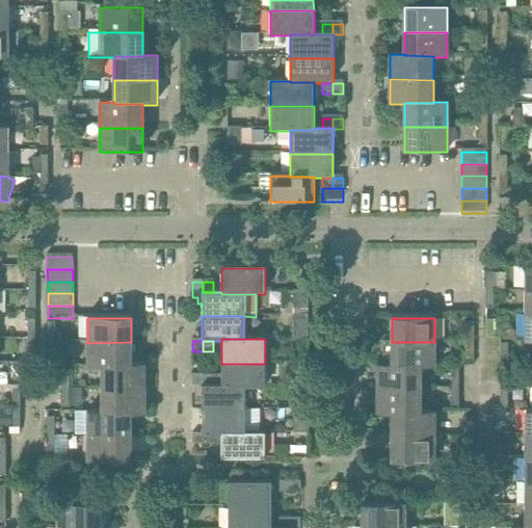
[(131,342),(87,343),(87,368),(102,368),(102,367),(131,366),(131,365),(131,342)]
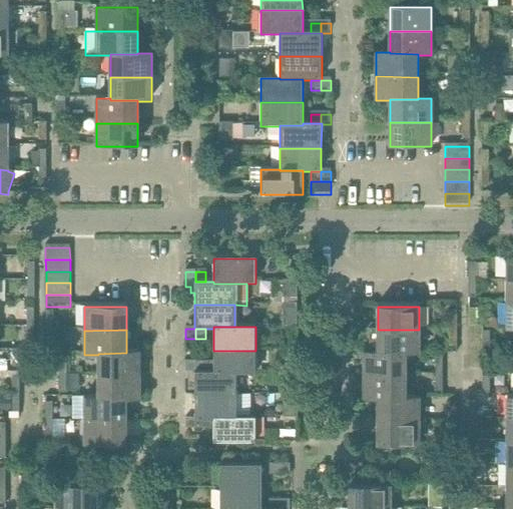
[(419,330),(378,330),(369,330),(369,346),(373,346),(373,352),(378,352),(378,354),(406,354),(406,355),(419,355),(419,330)]
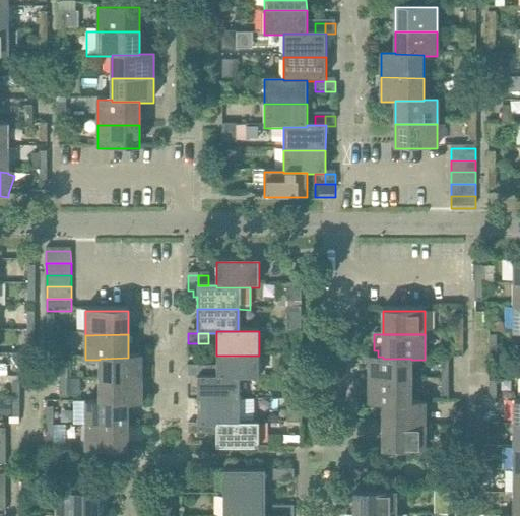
[(216,368),(198,368),(198,378),(216,378),(216,380),(239,380),(244,380),(259,380),(259,379),(259,356),(216,356),(216,368)]
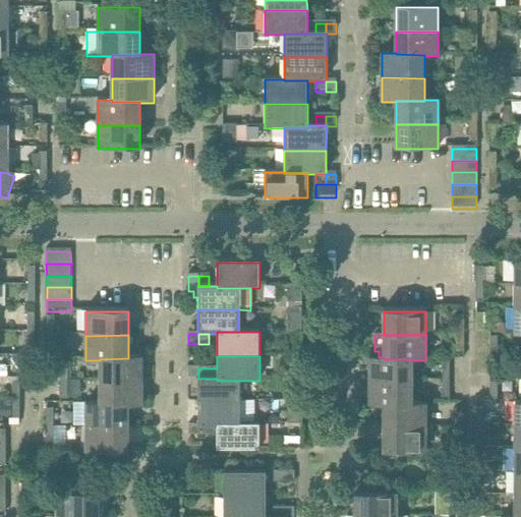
[(100,360),(100,383),(142,382),(142,357),(128,357),(128,358),(100,359),(100,360)]
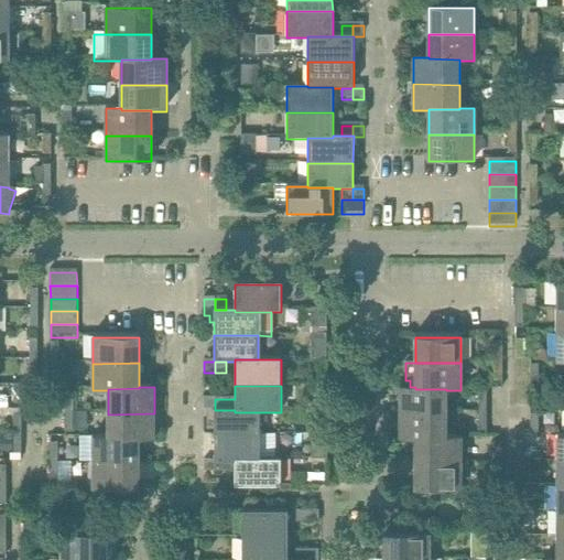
[(446,413),(446,390),(446,389),(415,389),(415,387),(410,387),(400,387),(400,413),(446,413)]
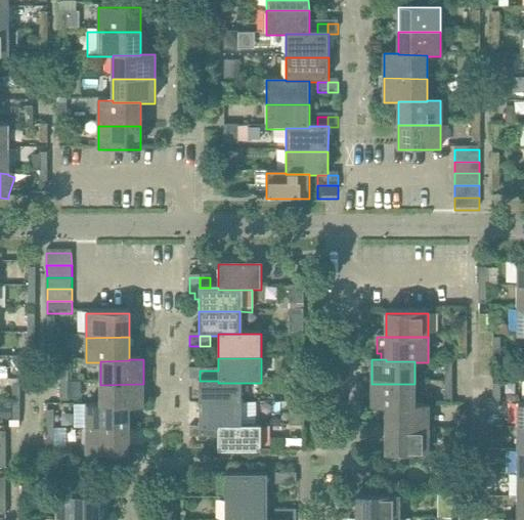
[(199,381),(200,381),(200,371),(189,371),(189,381),(199,381)]
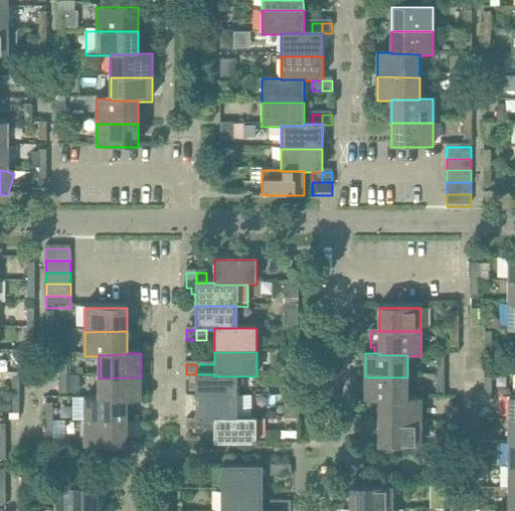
[(196,374),(195,374),(195,398),(236,398),(236,376),(214,376),(214,374),(196,374)]
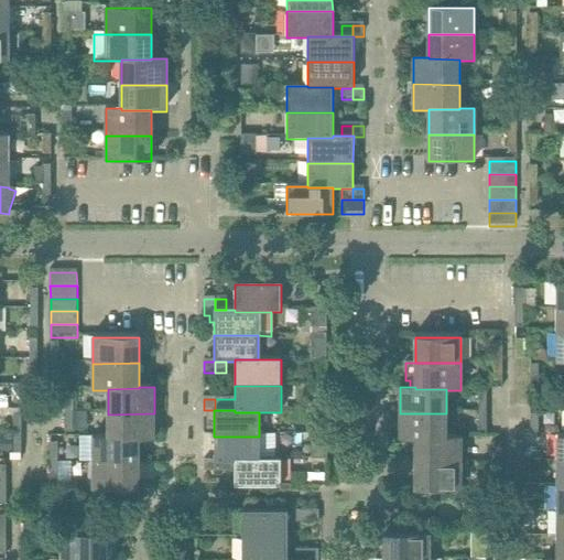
[(154,413),(108,415),(108,438),(108,439),(139,439),(139,441),(154,440),(154,413)]
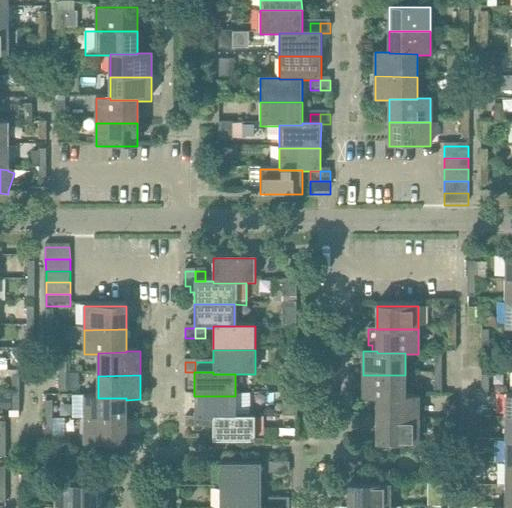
[(405,375),(363,375),(363,399),(377,399),(377,398),(405,398),(405,397),(405,375)]
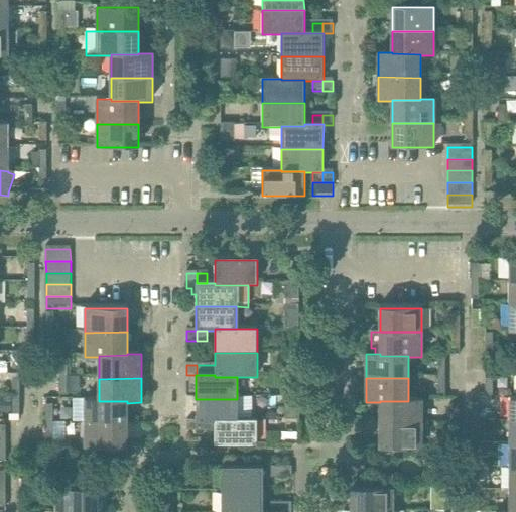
[(237,399),(196,399),(196,422),(197,422),(207,422),(215,422),(215,420),(237,420),(237,399)]
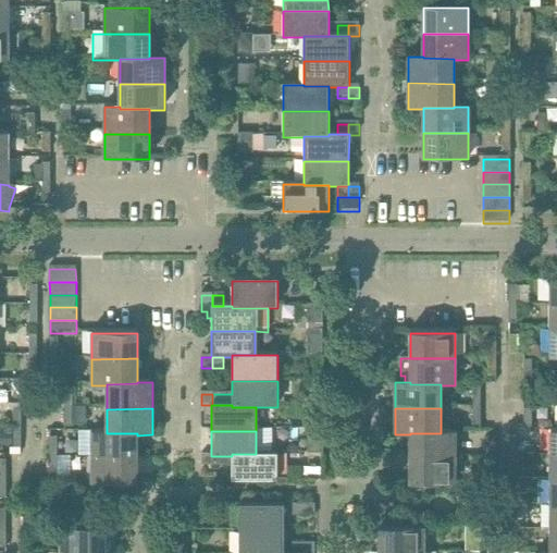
[(93,434),(79,434),(79,459),(93,459),(137,458),(137,435),(137,433),(107,433),(107,432),(93,432),(93,434)]
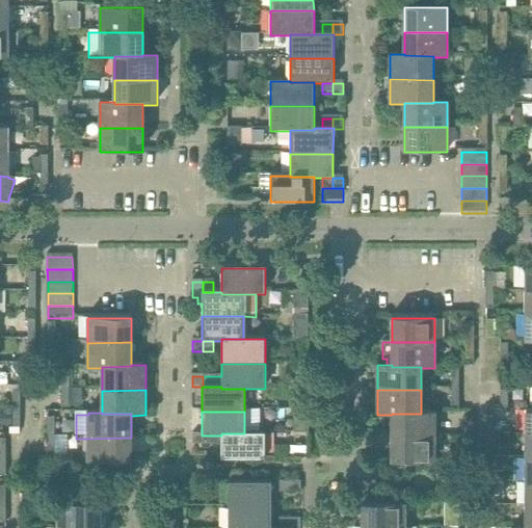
[(434,413),(421,413),(421,414),(392,414),(392,415),(392,438),(434,438),(434,413)]
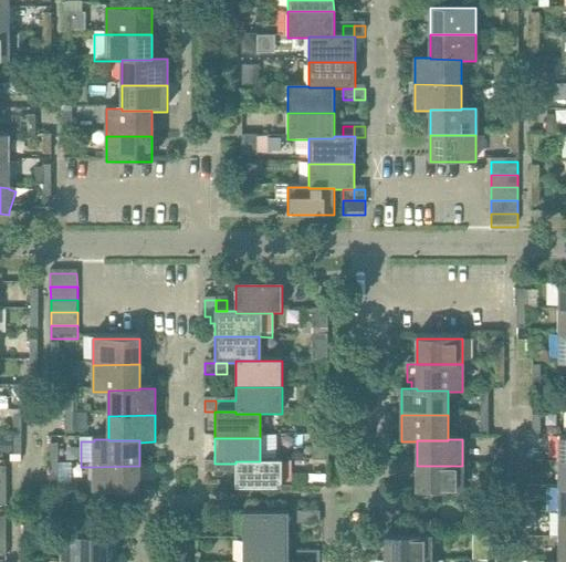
[(282,461),(260,461),(236,461),(236,464),(236,490),(282,489),(282,461)]
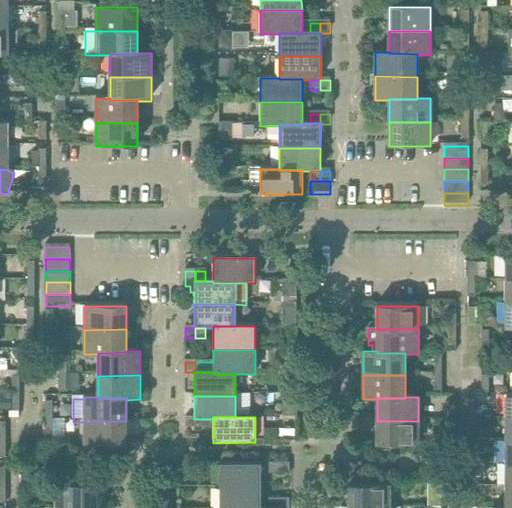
[(195,429),(195,419),(194,419),(185,419),(185,429),(195,429)]
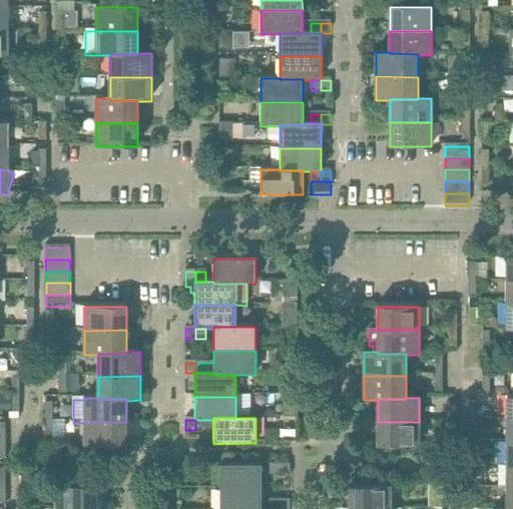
[(205,430),(205,420),(195,420),(195,430),(205,430)]
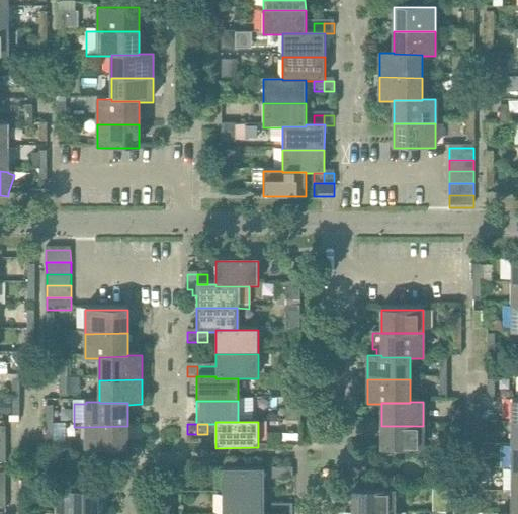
[(127,426),(86,427),(86,450),(127,450),(127,426)]
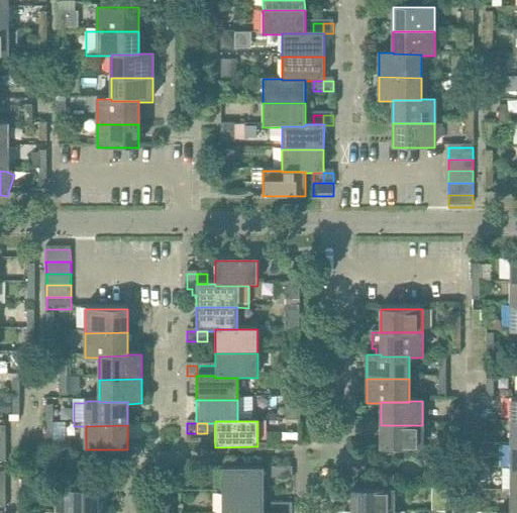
[(381,449),(422,449),(422,425),(381,425),(381,449)]
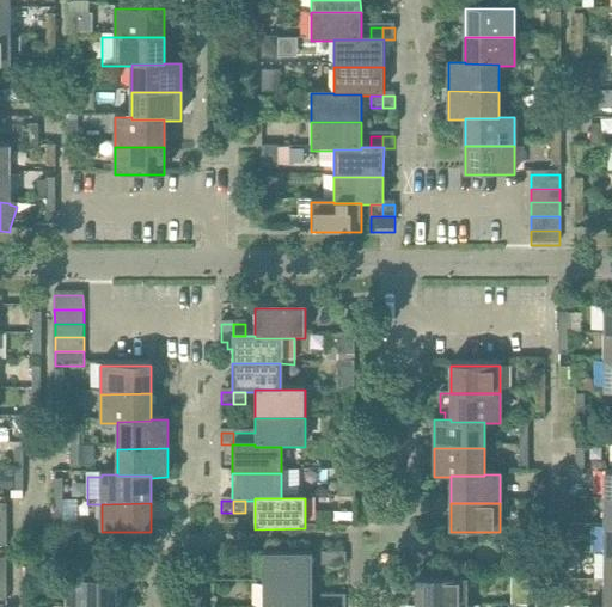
[(322,555),(322,568),(346,568),(346,556),(322,555)]
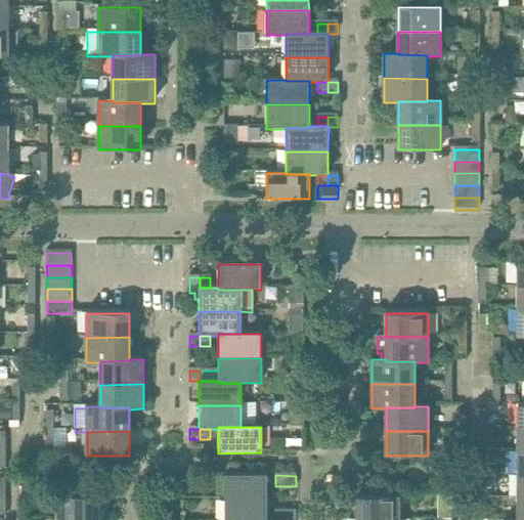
[(267,476),(224,476),(224,501),(267,501),(267,476)]
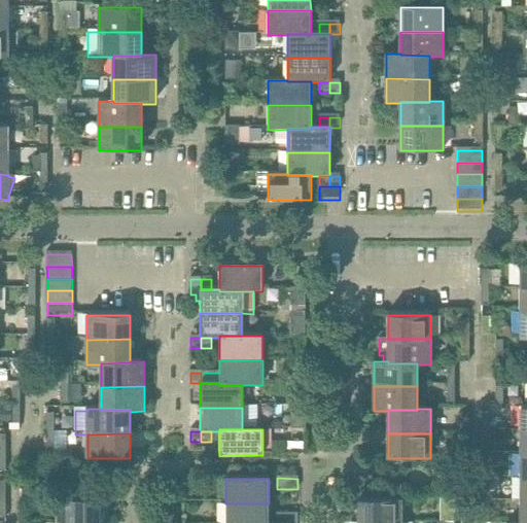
[(32,492),(23,492),(23,501),(32,501),(32,492)]
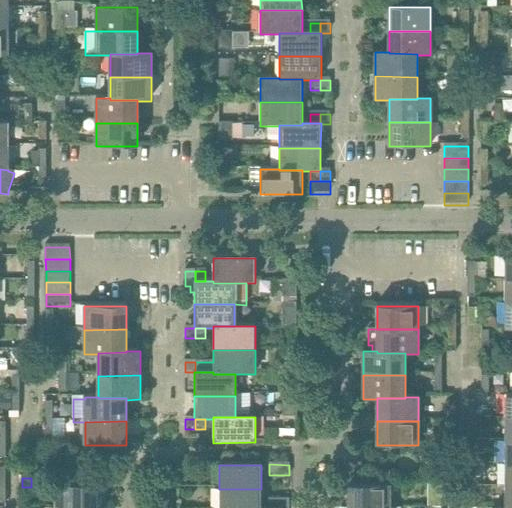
[(97,485),(56,485),(56,507),(106,507),(106,495),(97,495),(97,485)]
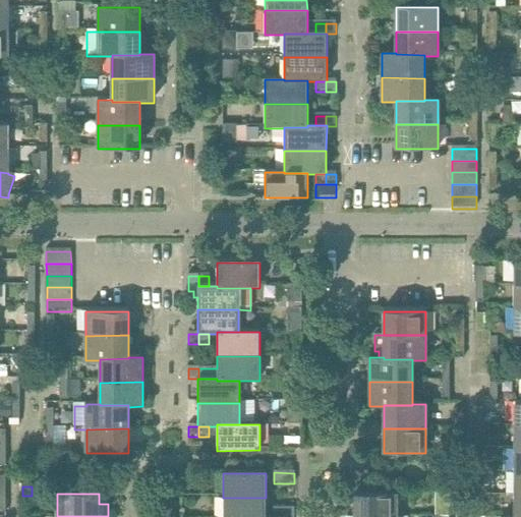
[(397,494),(359,494),(354,494),(354,516),(397,516),(397,494)]
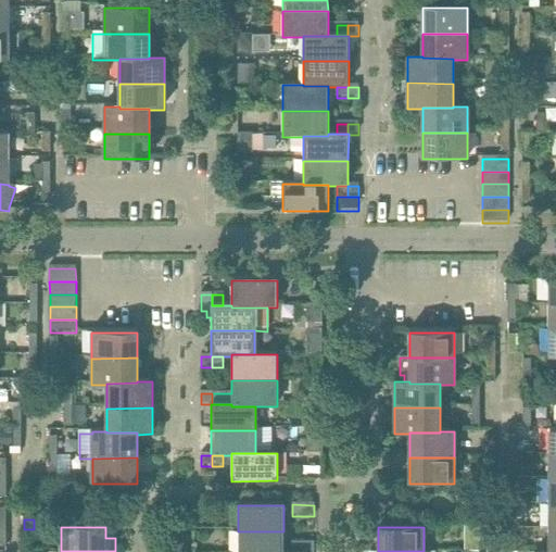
[(283,551),(283,531),(238,531),(238,551),(283,551)]
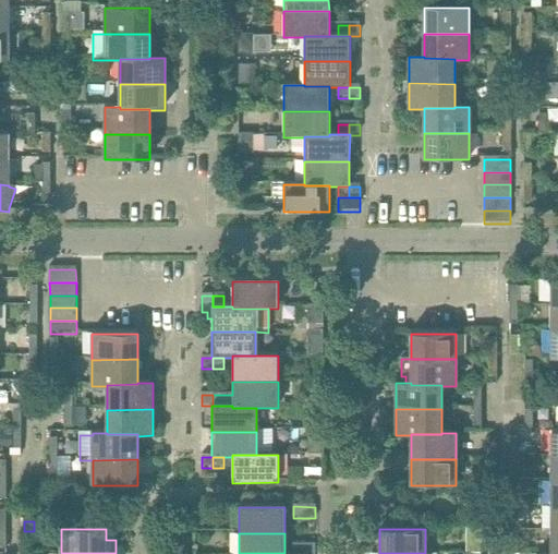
[(466,543),(466,553),(482,553),(482,543),(466,543)]
